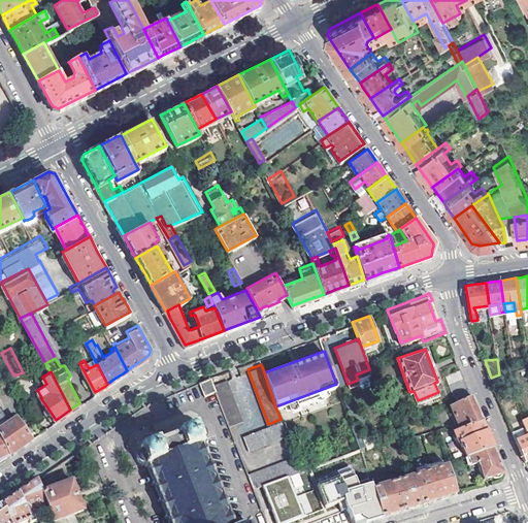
[(211,373),(199,379),(204,393),(217,388),(211,373)]
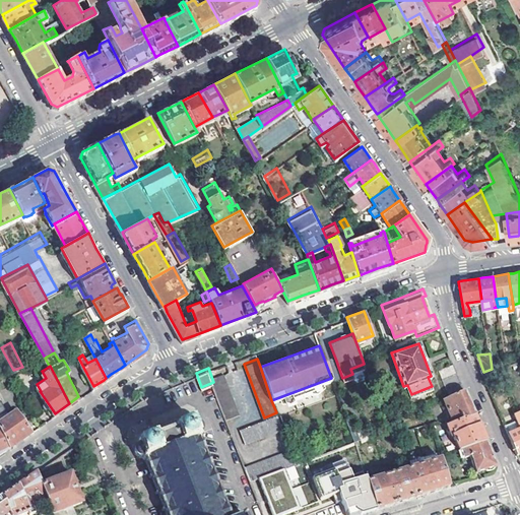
[(241,410),(225,370),(212,375),(228,415),(241,410)]
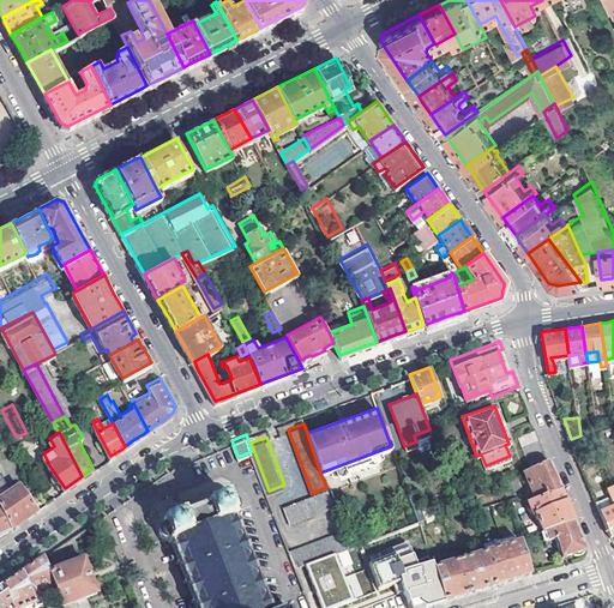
[(522,444),(530,465),(548,458),(540,437),(522,444)]
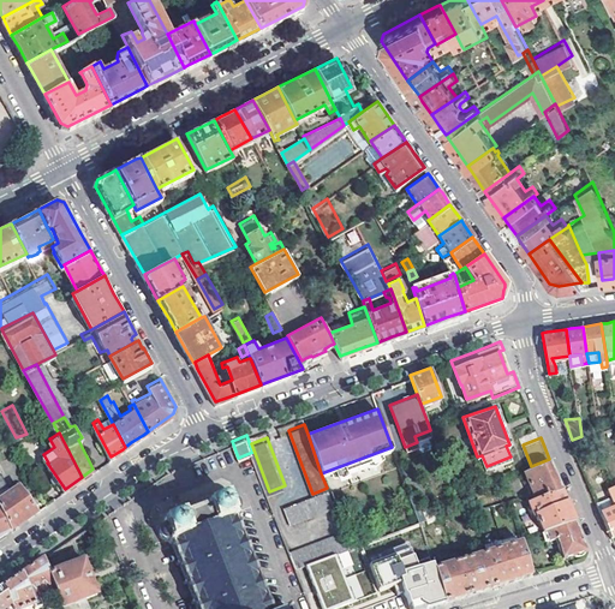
[(525,470),(536,497),(561,487),(555,472),(549,459),(531,466),(525,470)]
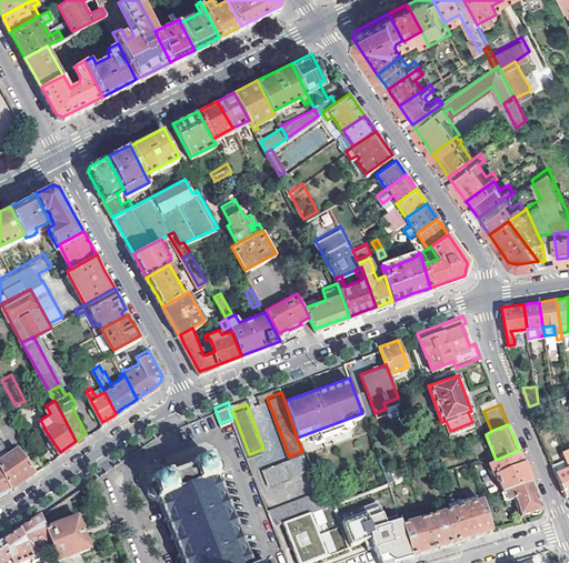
[(0,461),(11,485),(33,470),(18,445),(5,454),(0,442),(0,433),(3,432),(0,425),(0,461)]
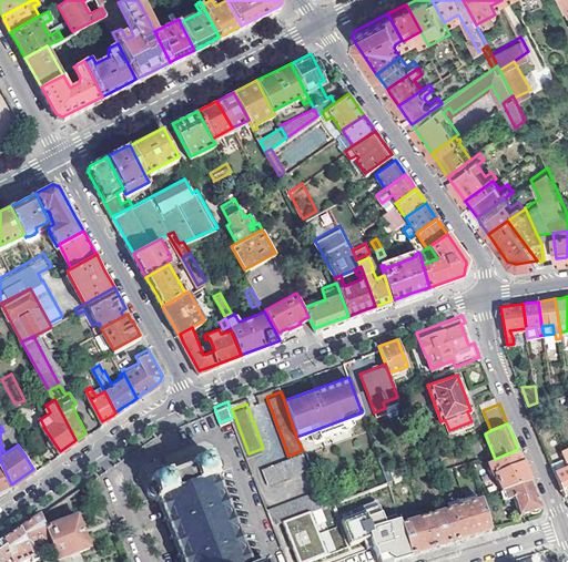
[(565,467),(555,471),(565,494),(567,492),(567,448),(567,447),(558,450),(561,458),(565,467)]
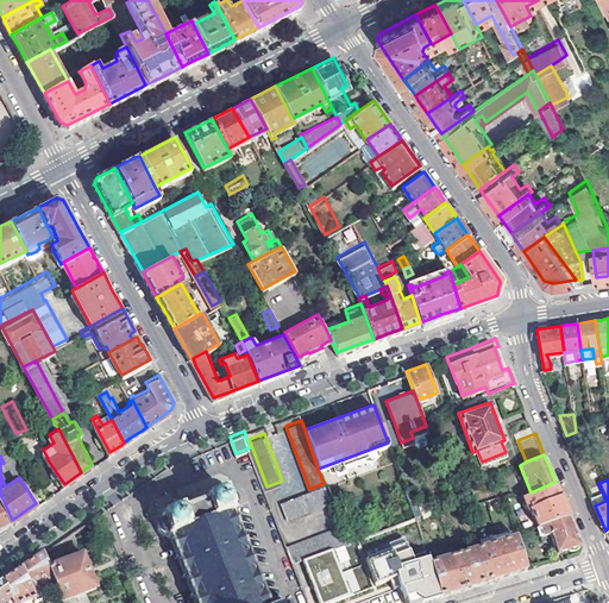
[(556,482),(531,492),(523,495),(528,508),(531,508),(537,523),(569,513),(563,498),(556,482)]
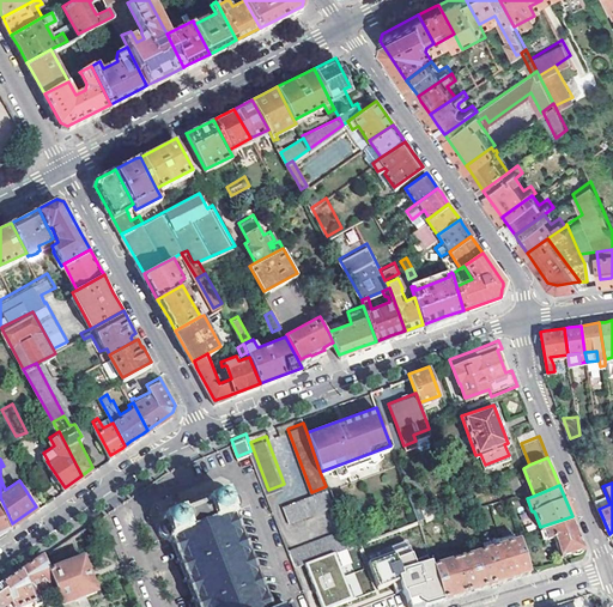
[(326,486),(311,492),(283,503),(289,519),(332,503),(326,486)]
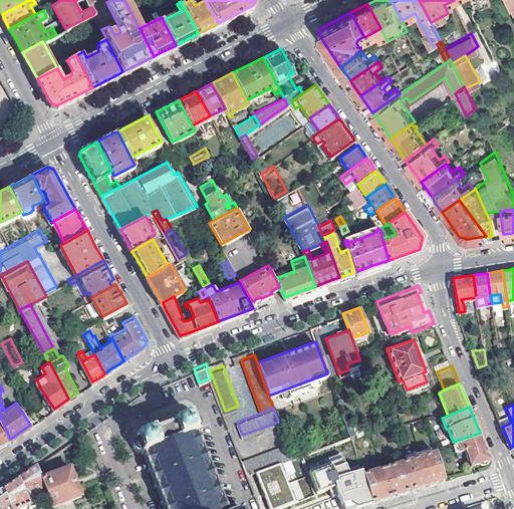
[(203,444),(197,431),(198,431),(197,430),(198,429),(197,427),(199,426),(200,424),(201,422),(201,419),(200,417),(198,415),(196,414),(194,414),(192,414),(192,412),(188,413),(188,412),(186,412),(187,414),(184,415),(185,416),(182,418),(181,417),(177,418),(176,416),(173,417),(174,420),(172,421),(172,424),(170,425),(170,426),(169,426),(169,428),(167,429),(164,430),(163,428),(162,429),(161,428),(160,428),(158,427),(156,427),(155,426),(154,426),(153,425),(151,426),(151,427),(148,428),(149,430),(145,432),(144,430),(140,432),(140,430),(138,431),(137,431),(137,433),(137,436),(136,436),(135,437),(134,439),(134,442),(135,444),(136,446),(137,447),(139,448),(141,448),(142,451),(143,450),(143,452),(145,452),(150,465),(148,466),(149,469),(151,468),(156,481),(154,482),(155,484),(157,484),(163,497),(161,498),(162,501),(164,500),(167,508),(241,508),(243,507),(242,505),(241,505),(240,504),(237,505),(238,506),(236,507),(237,508),(236,508),(232,508),(230,508),(229,508),(228,508),(223,495),(225,494),(224,492),(222,493),(217,479),(219,478),(217,475),(215,476),(210,463),(213,462),(211,459),(209,460),(204,447),(206,446),(205,443),(203,444)]
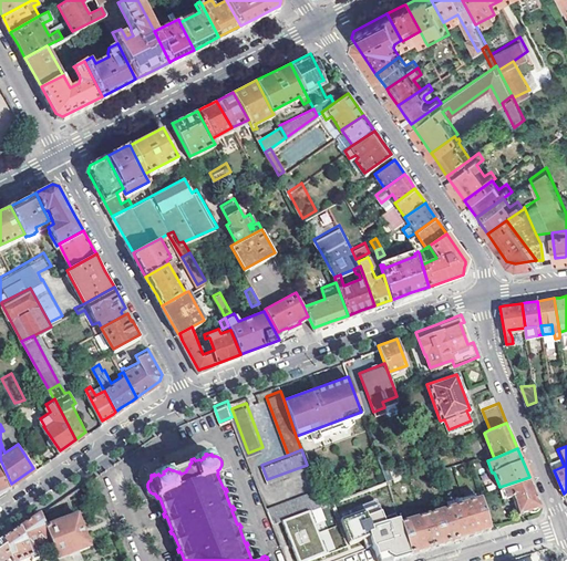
[(560,457),(550,461),(554,470),(564,466),(560,457)]
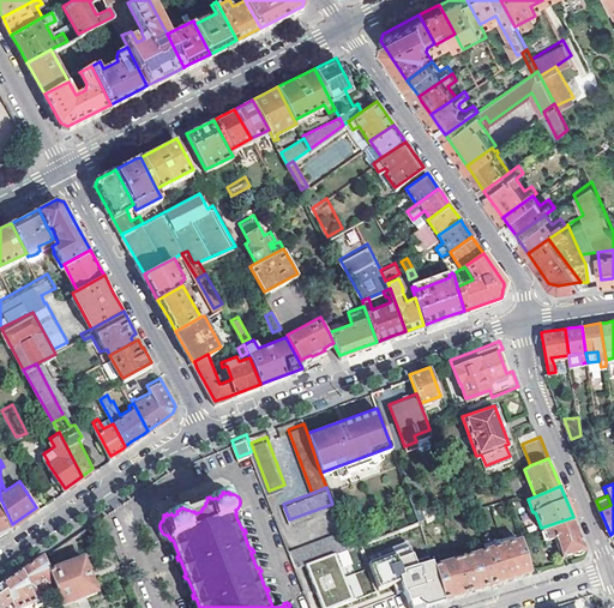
[(0,531),(2,530),(8,527),(12,524),(0,498),(0,531)]
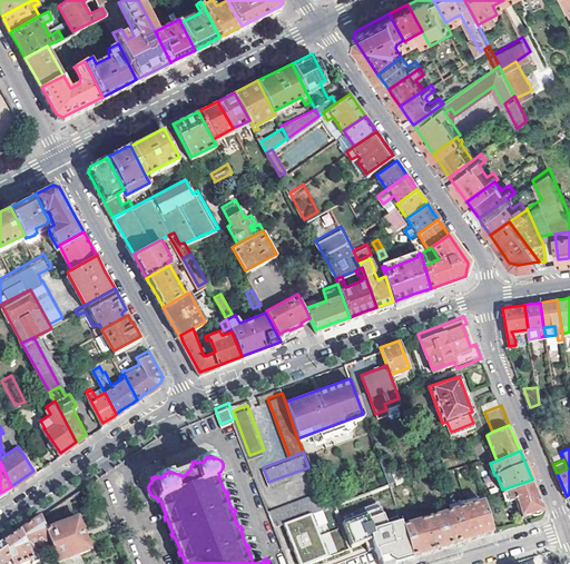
[(391,466),(393,478),(394,482),(406,478),(401,464),(391,466)]
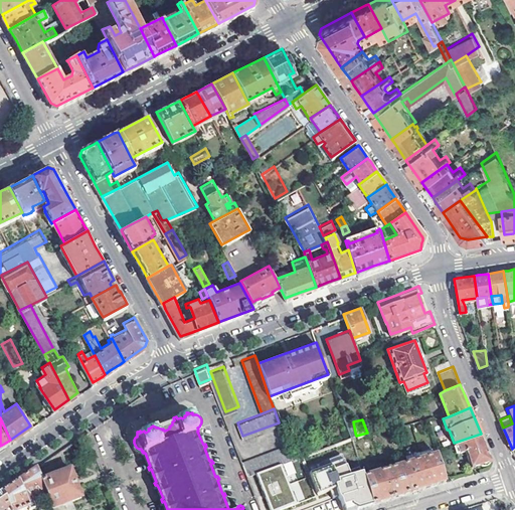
[(470,465),(491,459),(486,445),(481,434),(454,443),(457,451),(465,449),(470,465)]
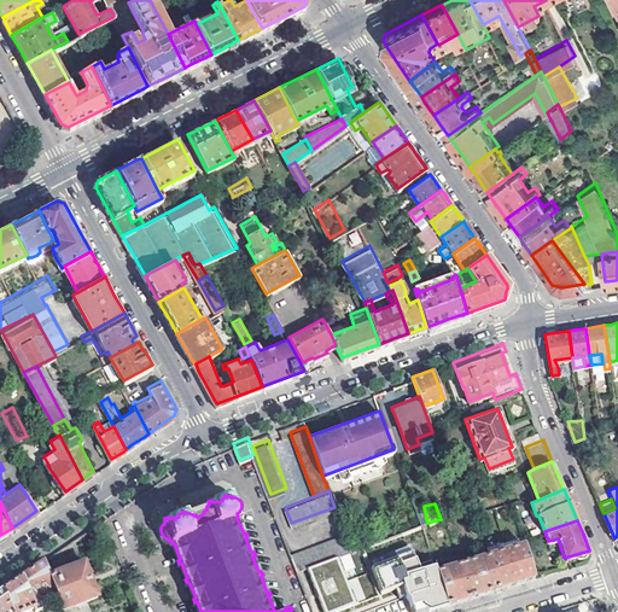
[(344,532),(292,552),(298,567),(308,564),(333,554),(350,548),(344,532)]
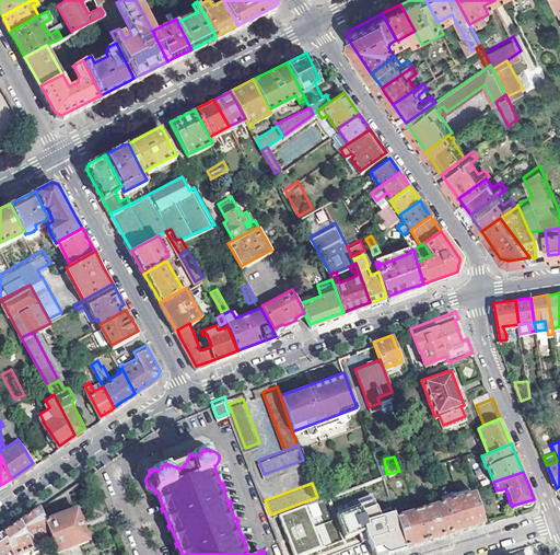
[(470,484),(455,488),(458,496),(474,492),(470,484)]
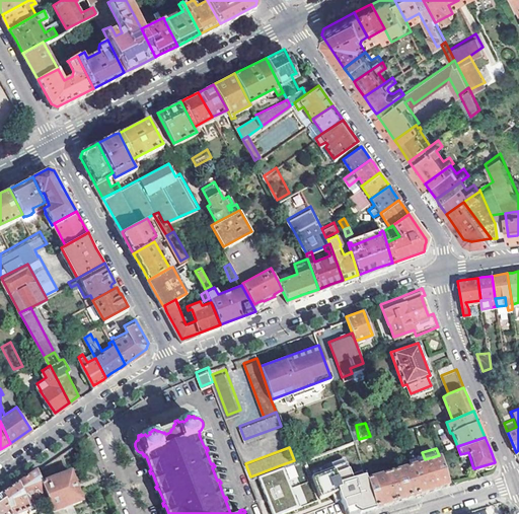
[(63,450),(36,467),(48,497),(55,513),(65,513),(75,510),(72,502),(82,498),(71,469),(70,470),(63,450)]
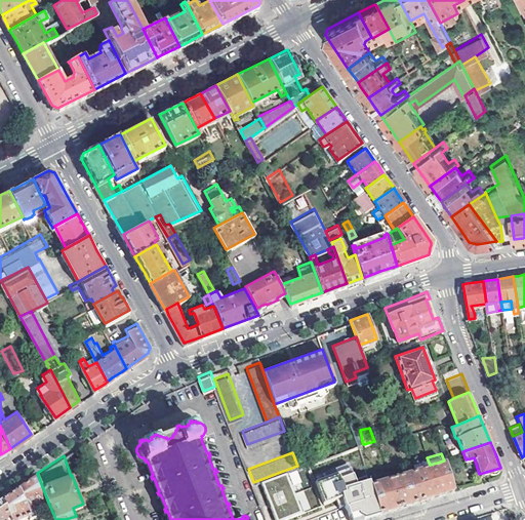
[(430,465),(427,457),(412,463),(415,471),(422,497),(438,493),(452,489),(444,461),(430,465)]
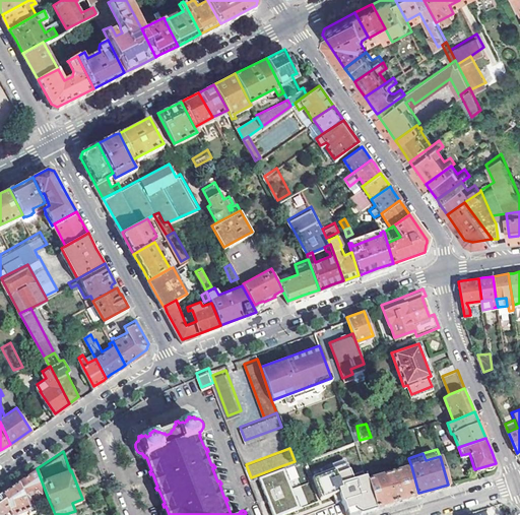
[(334,465),(346,460),(344,455),(332,459),(334,465)]
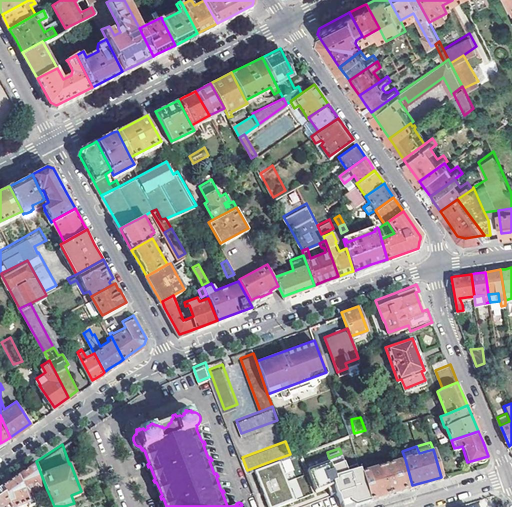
[(329,458),(308,466),(316,488),(328,484),(334,481),(334,483),(342,480),(344,484),(346,483),(351,497),(355,502),(357,502),(369,498),(361,471),(360,467),(348,470),(341,453),(329,458)]
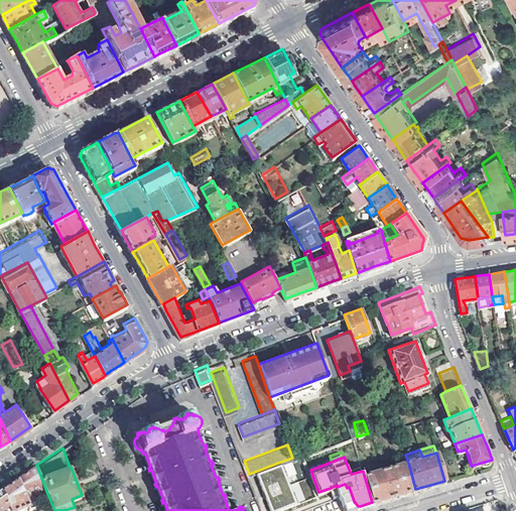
[(257,471),(272,510),(293,502),(289,490),(292,489),(286,474),(283,475),(278,463),(257,471)]
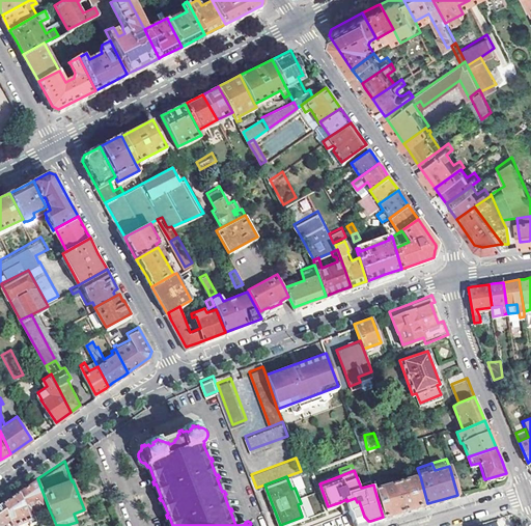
[(420,476),(394,483),(402,510),(415,507),(427,503),(420,476)]
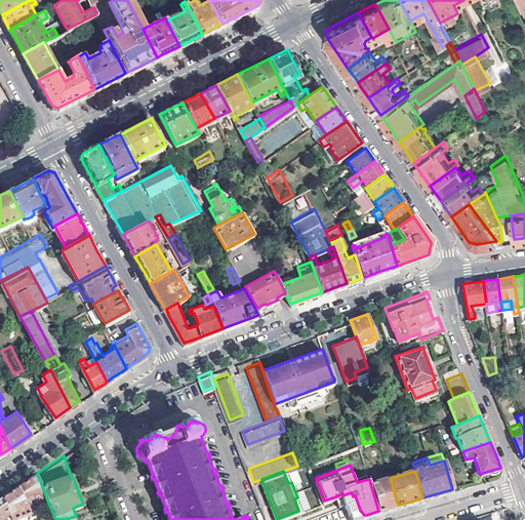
[(18,486),(29,514),(31,517),(36,515),(34,508),(48,503),(37,473),(33,476),(18,486)]
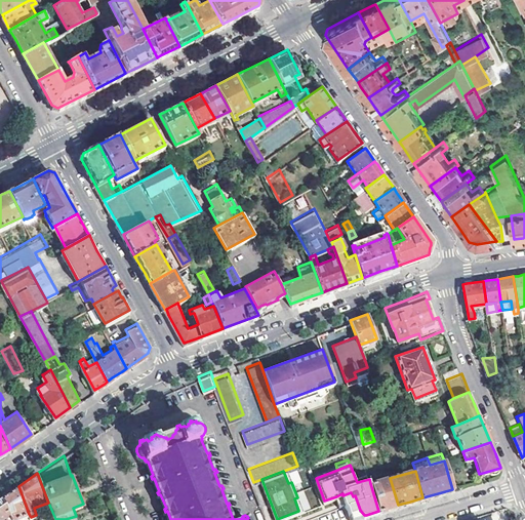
[(390,478),(370,483),(378,511),(382,510),(398,505),(390,478)]
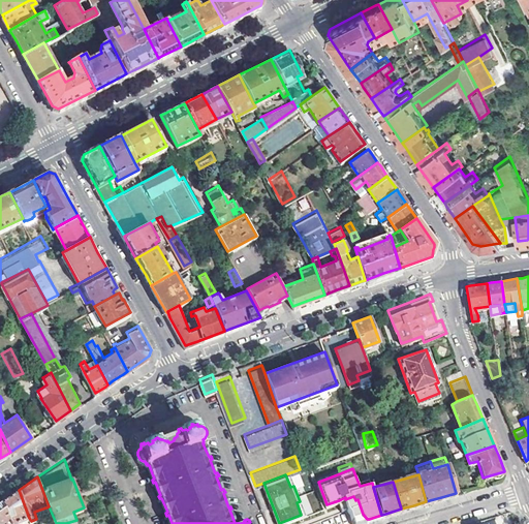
[(6,498),(2,500),(11,523),(29,518),(19,490),(6,498)]
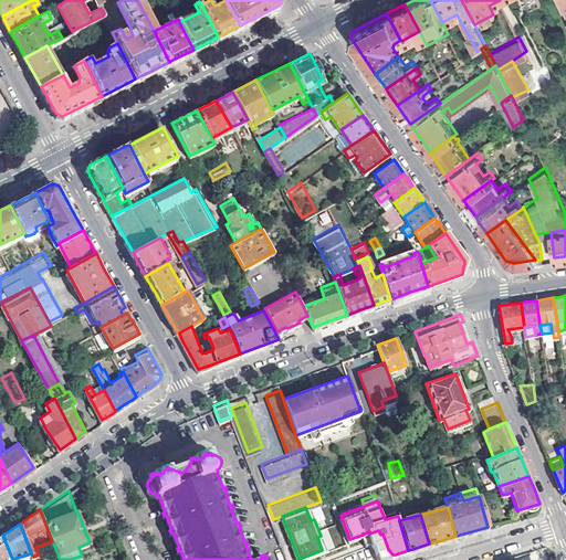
[(390,556),(392,555),(388,549),(383,534),(380,535),(378,530),(369,534),(369,531),(363,535),(366,543),(371,541),(375,546),(378,559),(379,559),(380,559),(390,556)]
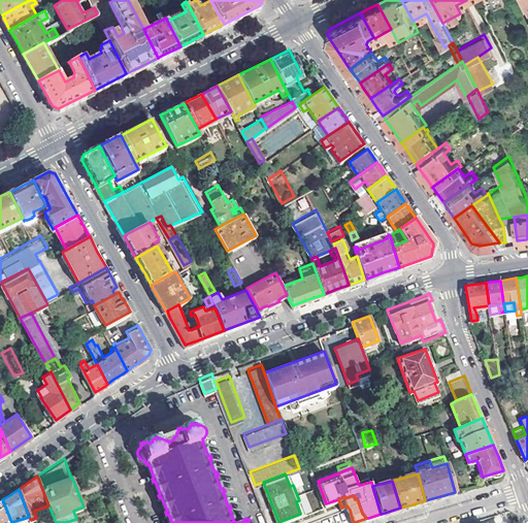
[(0,522),(11,522),(2,499),(0,501),(0,522)]
